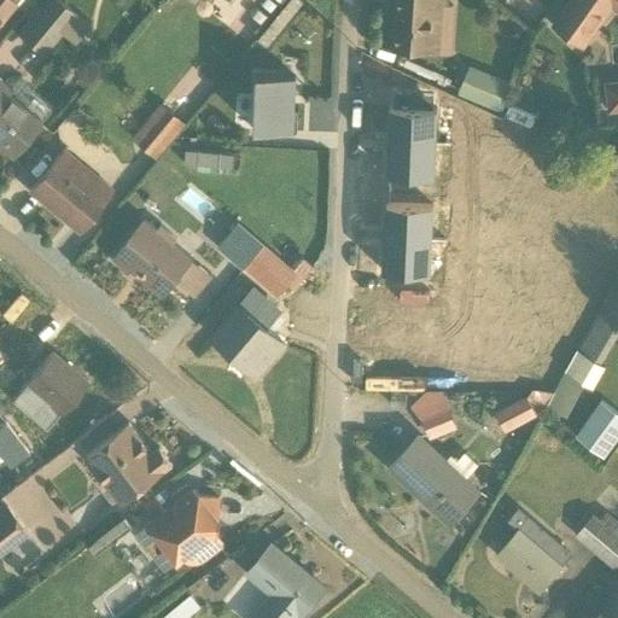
[(0,0),(0,23),(15,6),(21,11),(29,0),(0,0)]
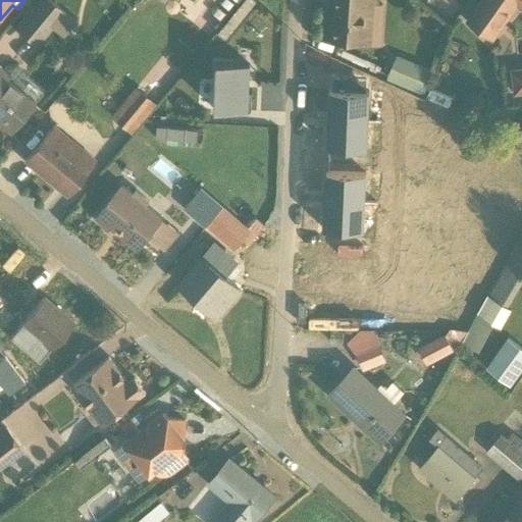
[(22,15),(12,28),(35,47),(50,29),(61,37),(74,21),(48,0),(24,0),(17,9),(19,11),(18,13),(22,15)]
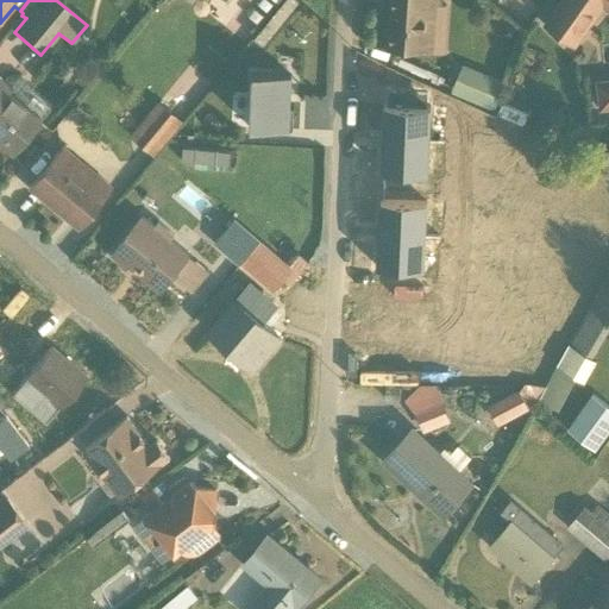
[(259,29),(278,0),(257,0),(245,19),(259,29)]
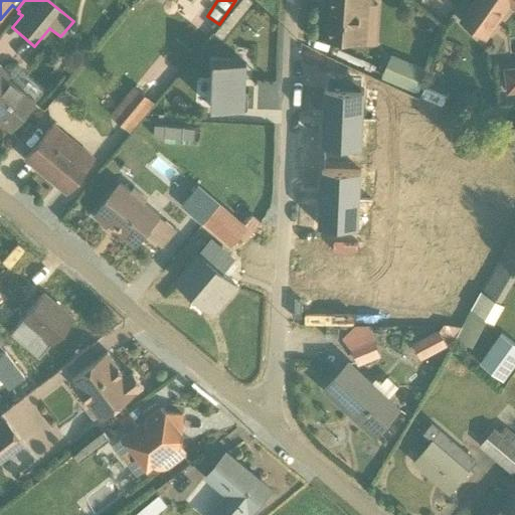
[(250,0),(240,0),(214,31),(221,37),(251,0),(250,0)]
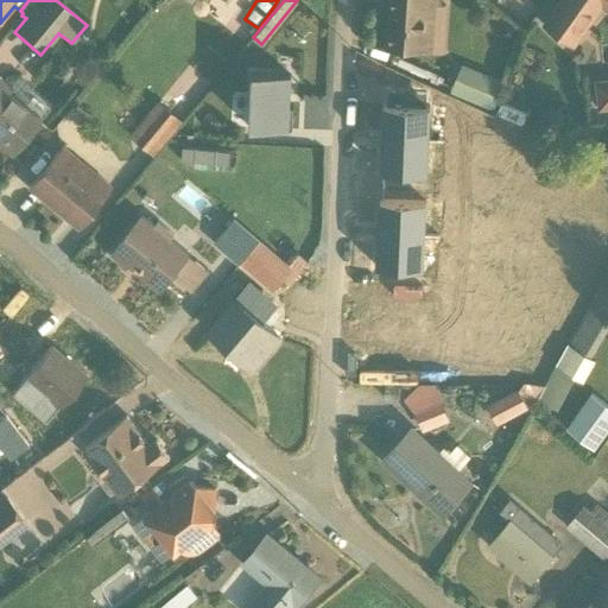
[(387,0),(385,48),(432,52),(436,0),(387,0)]
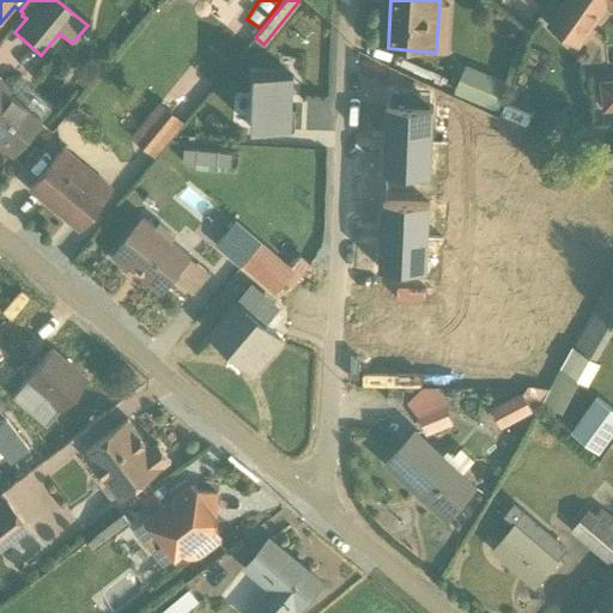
[(612,80),(599,83),(601,111),(612,110),(612,0),(565,0),(546,28),(577,49),(606,10),(612,14),(612,80)]
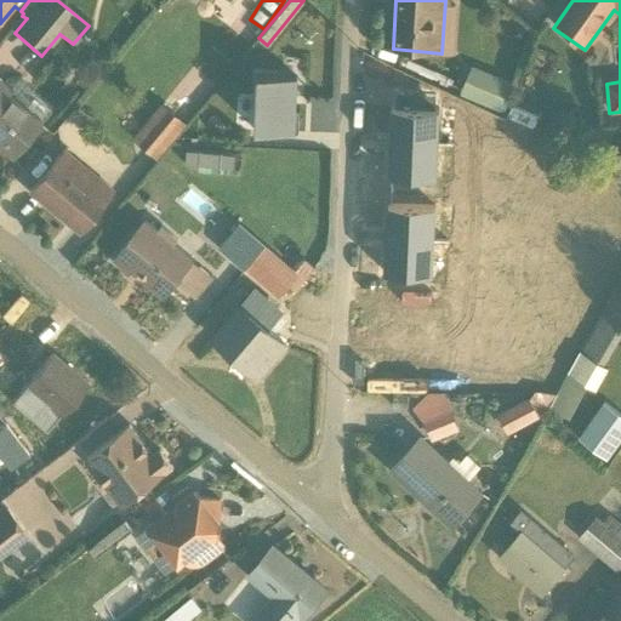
[(471,66),(459,95),(497,110),(510,83),(471,66)]
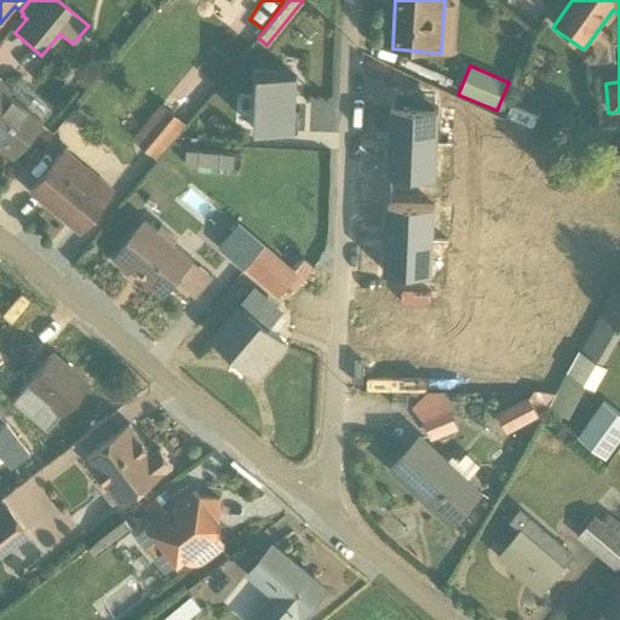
[(254,130),(297,132),(298,112),(294,110),(296,78),(257,76),(254,130)]
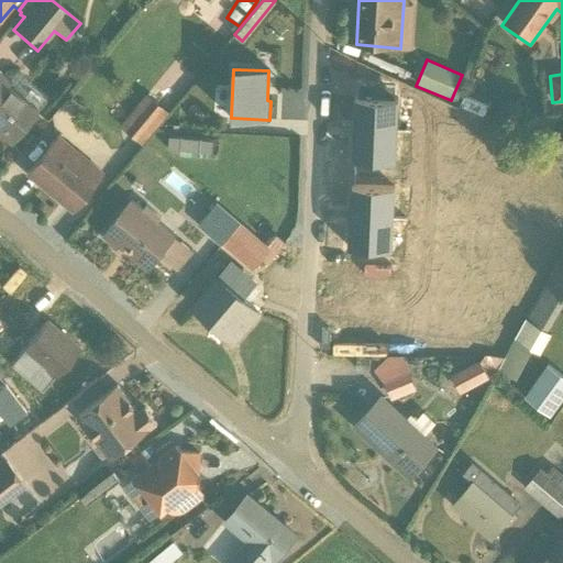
[(0,73),(0,135),(9,143),(46,98),(17,73),(10,81),(0,73)]
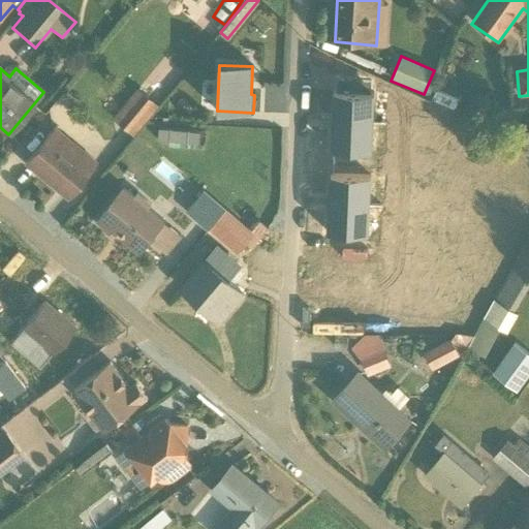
[(454,75),(442,71),(430,102),(456,114),(463,95),(448,88),(454,75)]
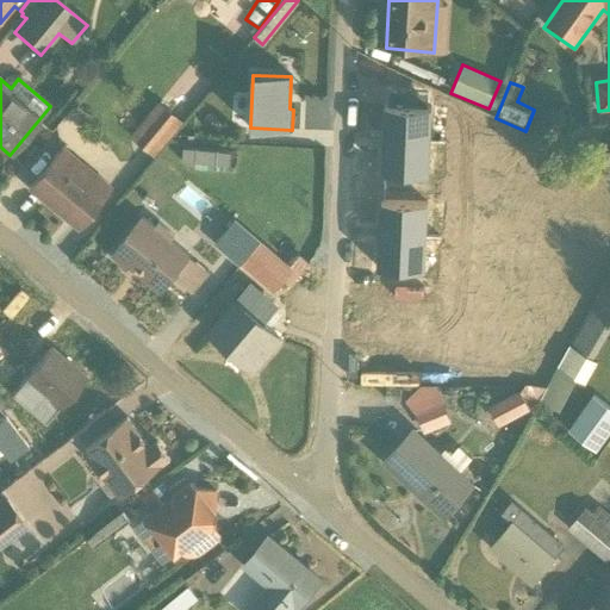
[(384,105),(381,138),(430,141),(430,107),(427,107),(427,93),(388,91),(388,106),(384,105)]
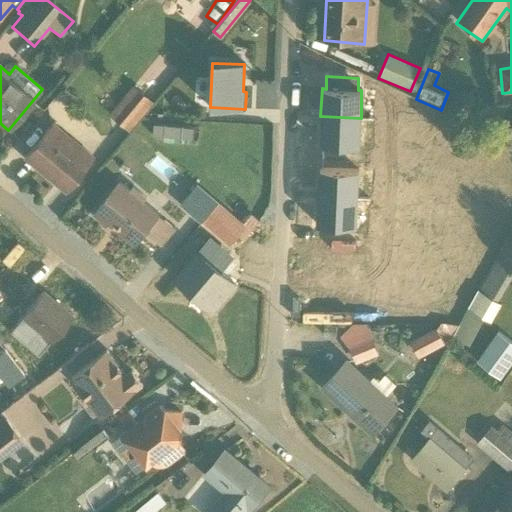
[(128,132),(153,102),(132,85),(108,115),(128,132)]
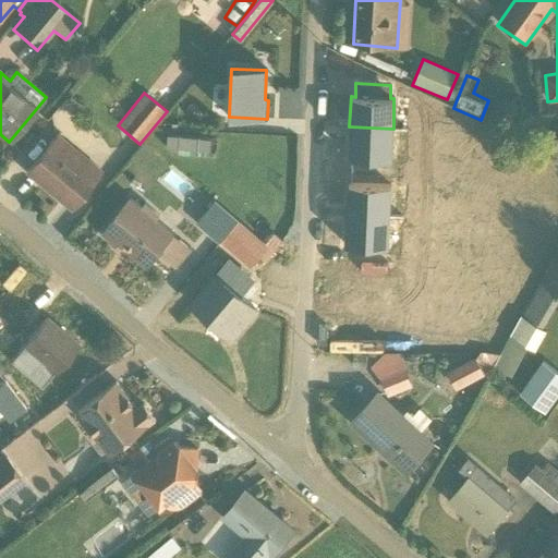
[(350,138),(350,157),(391,159),(393,129),(349,126),(349,138),(350,138)]
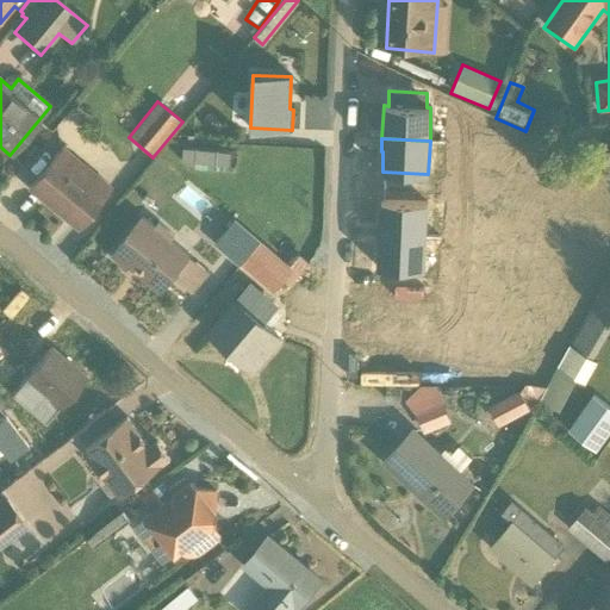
[(181,144),(181,161),(228,165),(229,149),(181,144)]
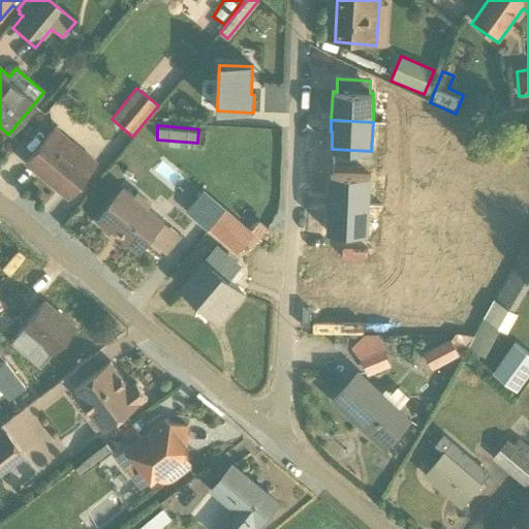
[(54,127),(24,163),(65,197),(95,161),(54,127)]
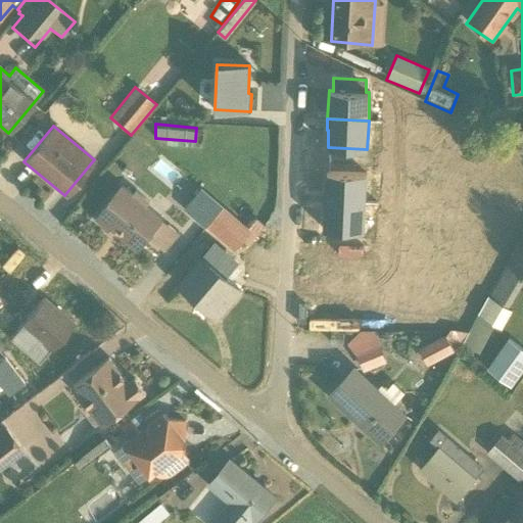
[(417,136),(414,154),(432,157),(435,139),(417,136)]
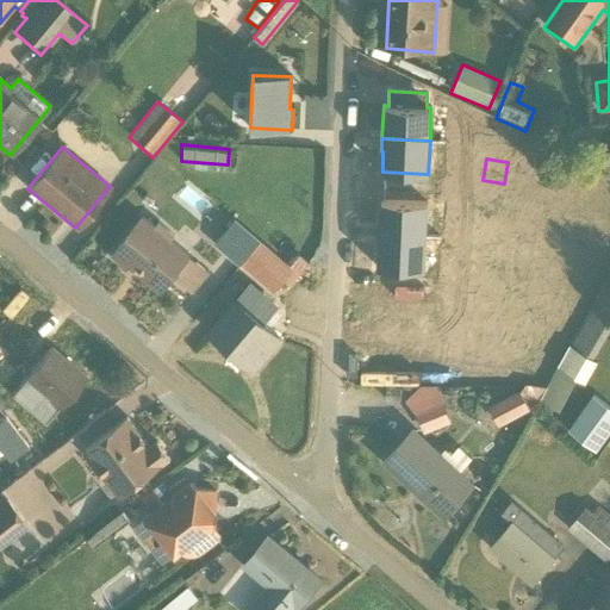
[(379,221),(378,234),(425,236),(427,203),(381,200),(380,221),(379,221)]
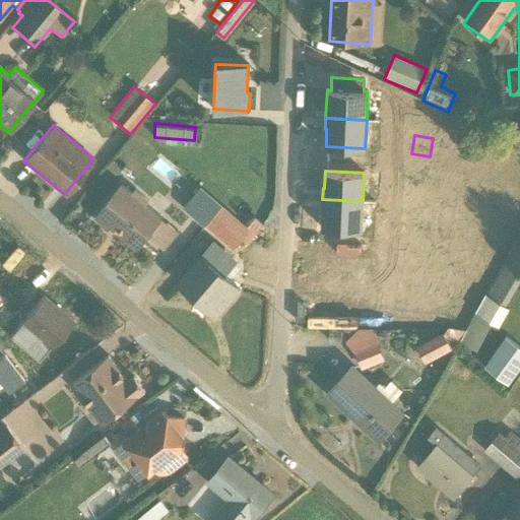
[(121,185),(92,218),(107,230),(109,226),(113,230),(116,226),(122,232),(120,236),(134,248),(145,235),(163,248),(177,232),(145,205),(148,201),(134,189),(131,192),(121,185)]
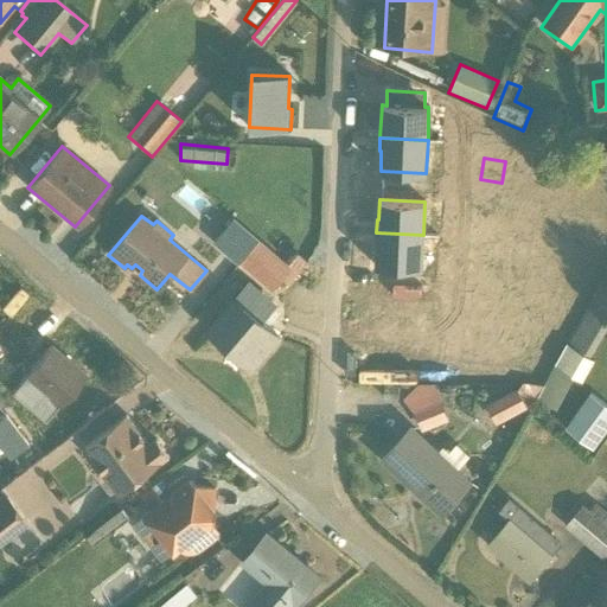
[(376,232),(375,266),(422,268),(423,235),(376,232)]
